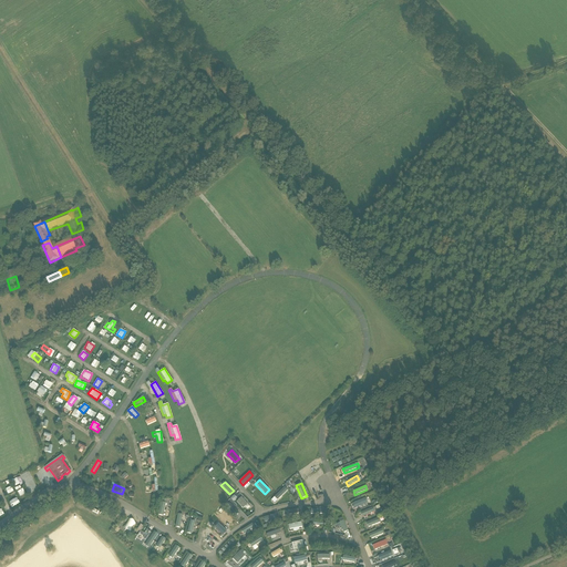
[(274,496),(277,500),(287,491),(284,487),(274,496)]
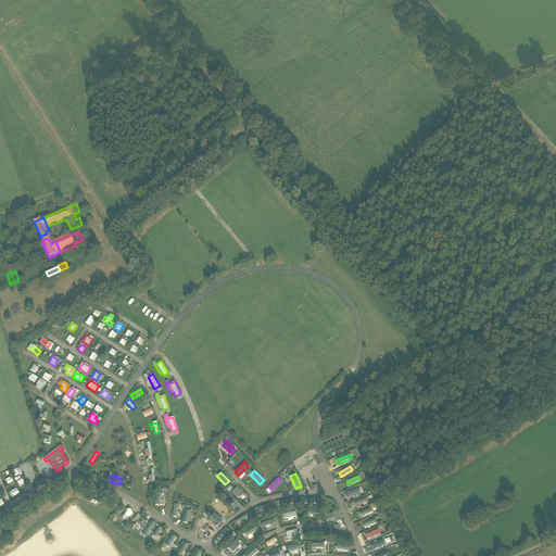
[(240,501),(244,496),(236,487),(231,491),(240,501)]
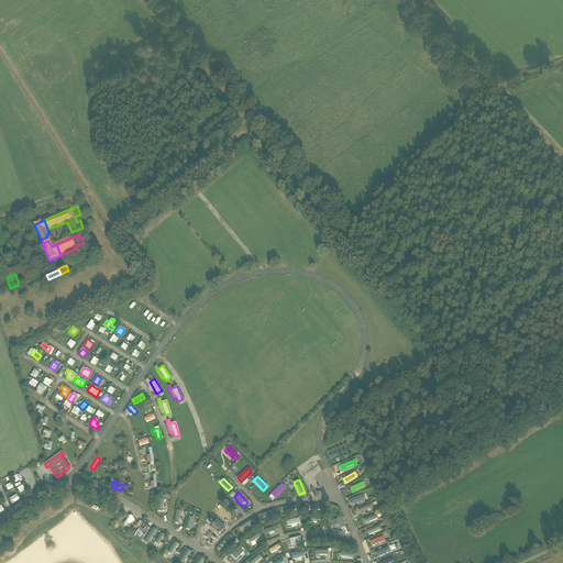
[(351,506),(364,500),(363,495),(349,500),(351,506)]
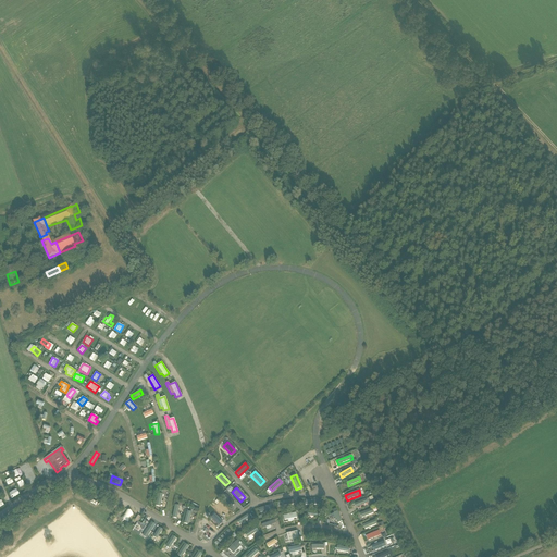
[(222,495),(229,507),(233,505),(226,493),(222,495)]
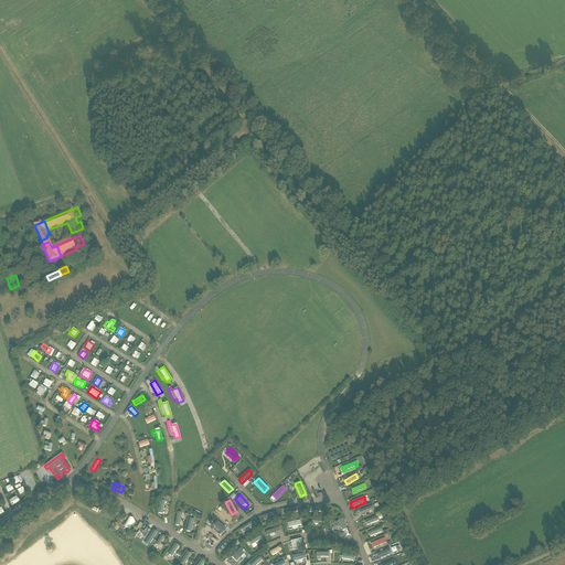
[(371,505),(359,511),(360,515),(373,510),(371,505)]
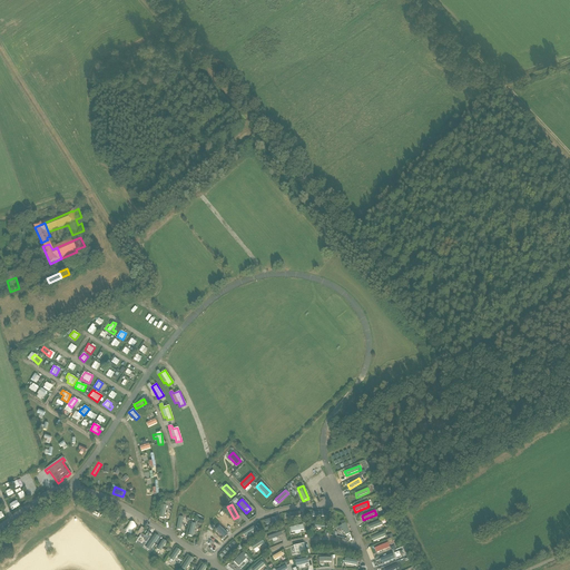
[(277,517),(264,521),(267,531),(273,530),(272,526),(279,523),(277,517)]
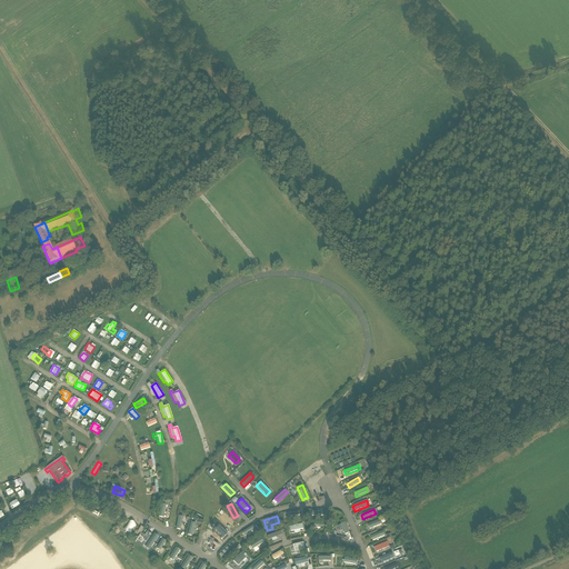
[(191,522),(187,535),(191,536),(196,523),(191,522)]
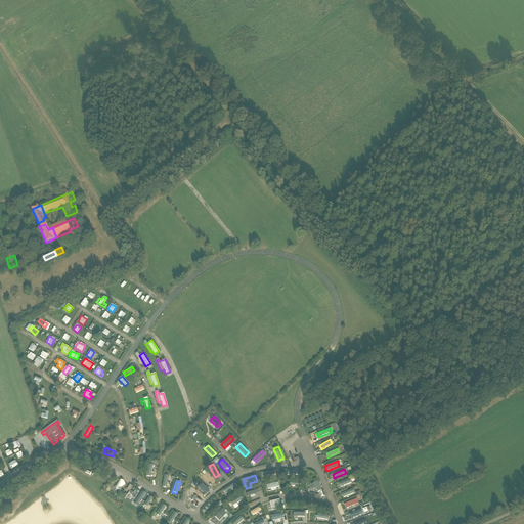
[(310,483),(312,488),(315,487),(316,492),(321,491),(318,481),(310,483)]
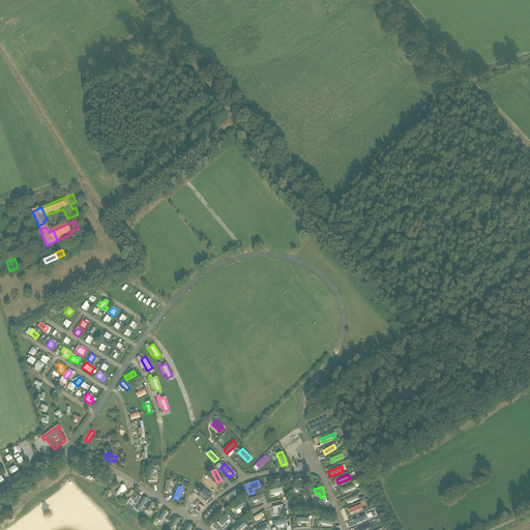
[(228,501),(238,495),(235,489),(225,495),(228,501)]
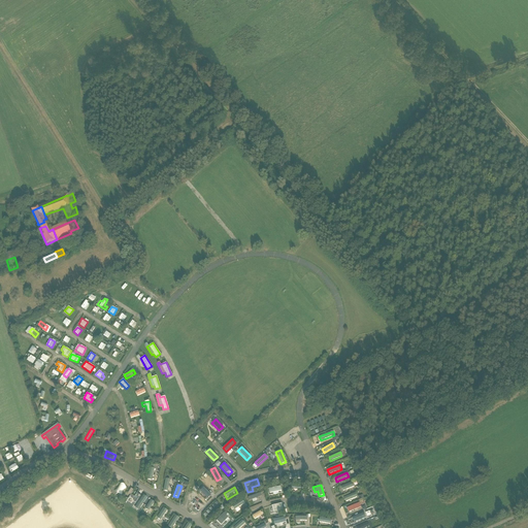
[(268,495),(282,493),(281,487),(268,488),(268,495)]
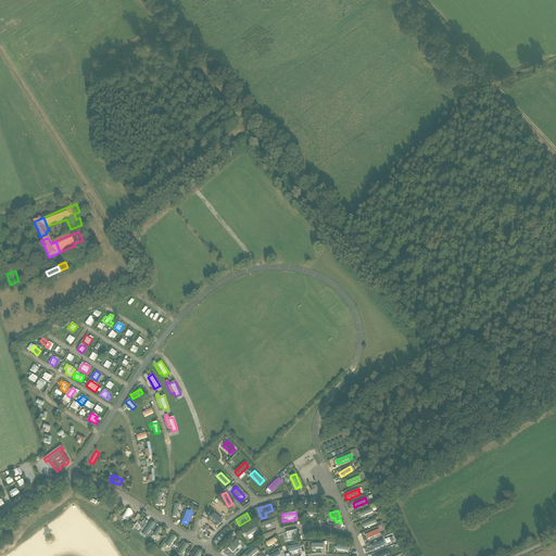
[(146,538),(154,525),(150,521),(141,534),(146,538)]
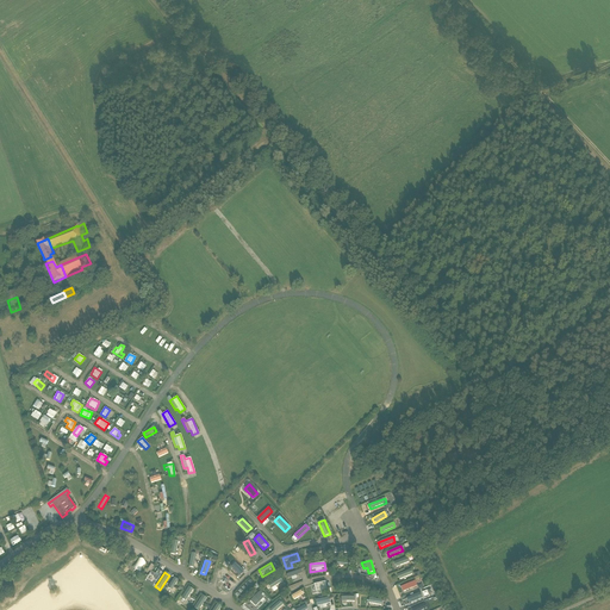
[(271,590),(282,582),(280,577),(267,585),(271,590)]
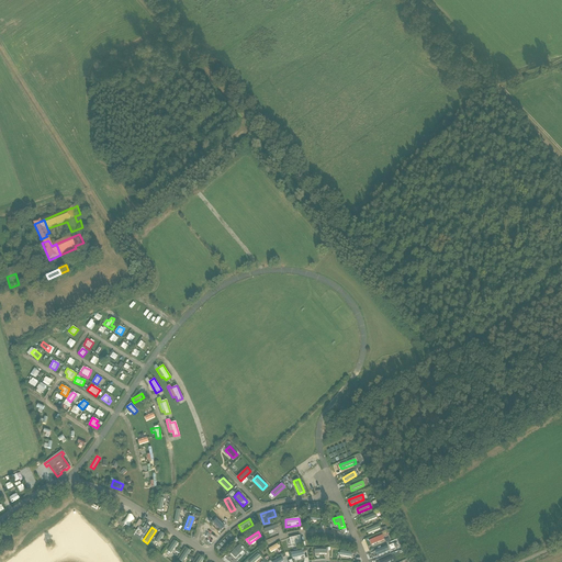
[(157,544),(164,535),(160,532),(154,541),(157,544)]
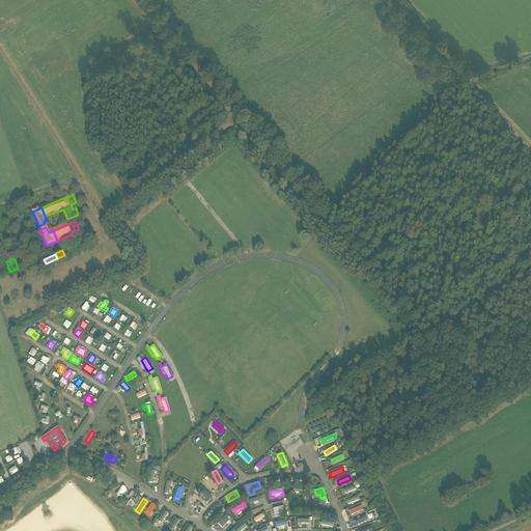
[(272,516),(284,513),(282,506),(271,509),(272,516)]
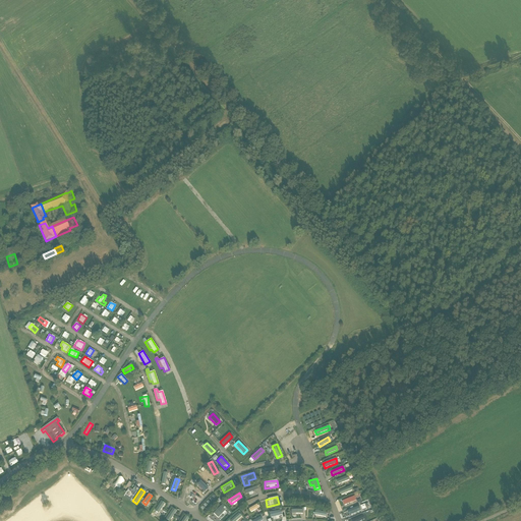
[(341,501),(343,506),(355,501),(354,497),(341,501)]
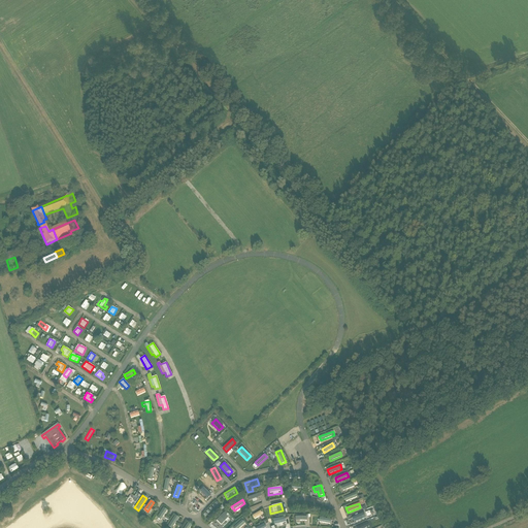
[(160,521),(167,510),(163,507),(156,518),(160,521)]
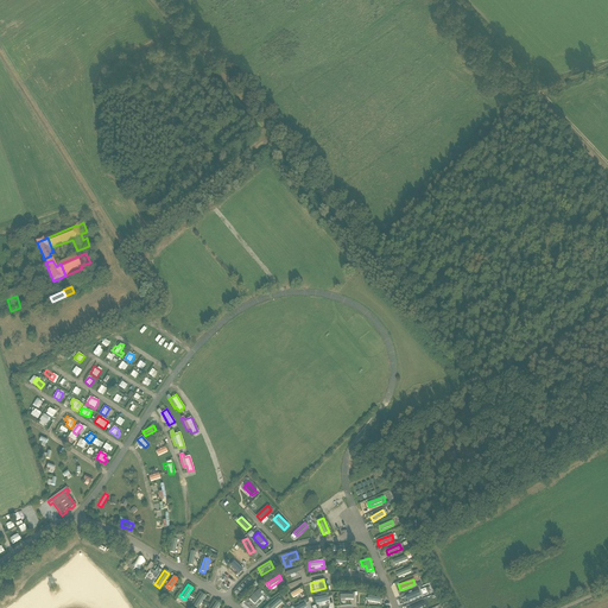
[(429,584),(419,587),(422,594),(430,591),(429,584)]
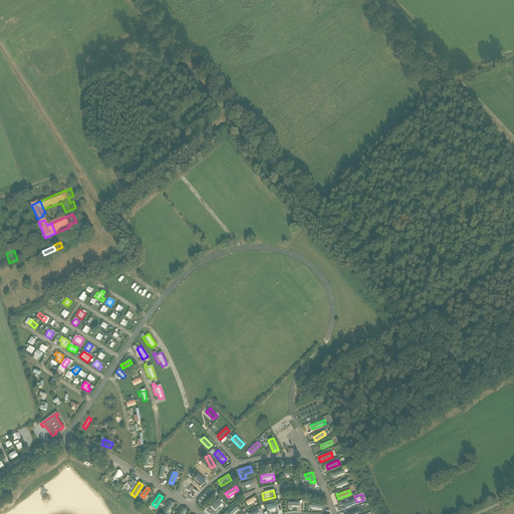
[(247,506),(255,501),(252,497),(245,503),(247,506)]
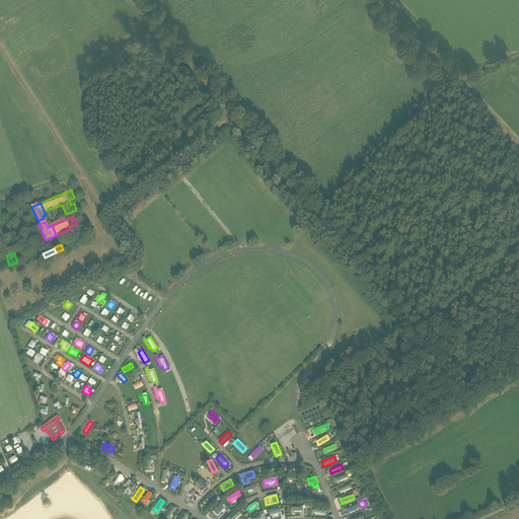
[(217,516),(225,507),(221,503),(212,512),(217,516)]
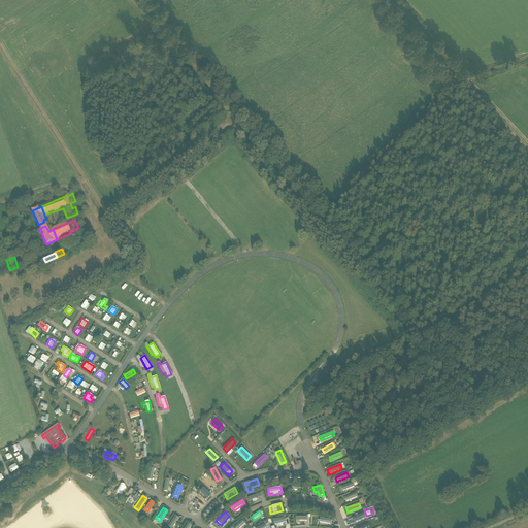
[(353,523),(365,519),(364,514),(351,517),(353,523)]
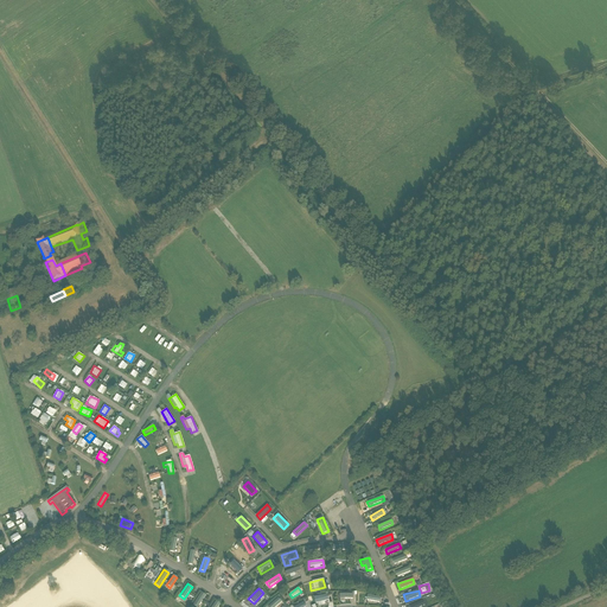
[(197,606),(205,595),(200,593),(193,605),(197,606)]
